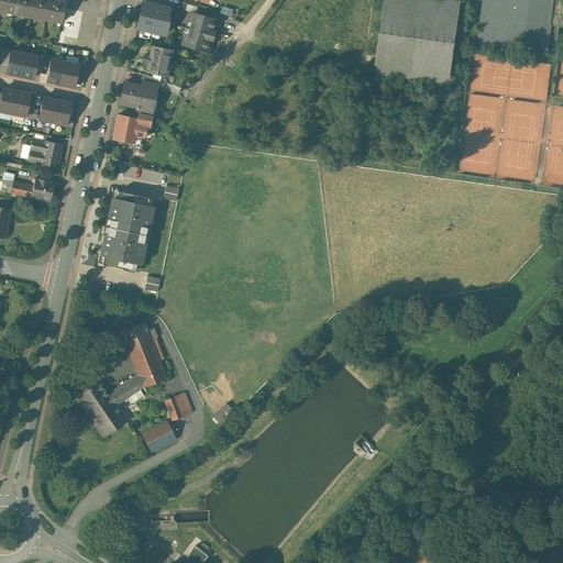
[(65,1),(56,0),(0,0),(0,10),(59,22),(61,22),(62,17),(65,1)]
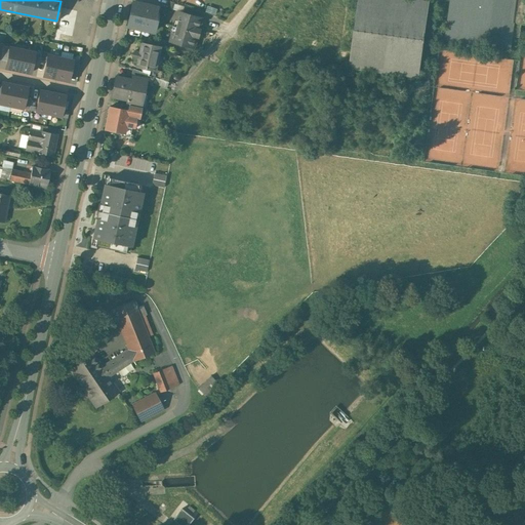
[(356,0),(348,68),(418,77),(428,0),(425,0),(356,0)]
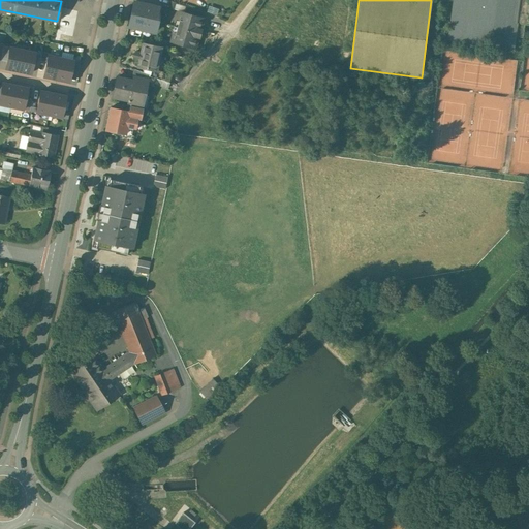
[(453,0),(447,40),(490,45),(502,48),(514,49),(516,36),(517,23),(520,0),(453,0)]
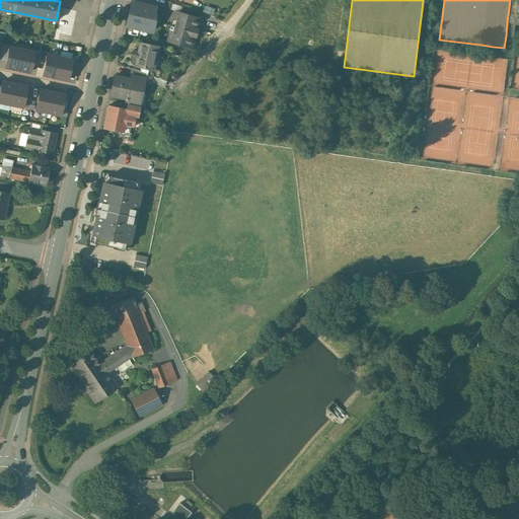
[(518,0),(510,0),(507,22),(514,23),(518,23),(518,15),(518,0)]
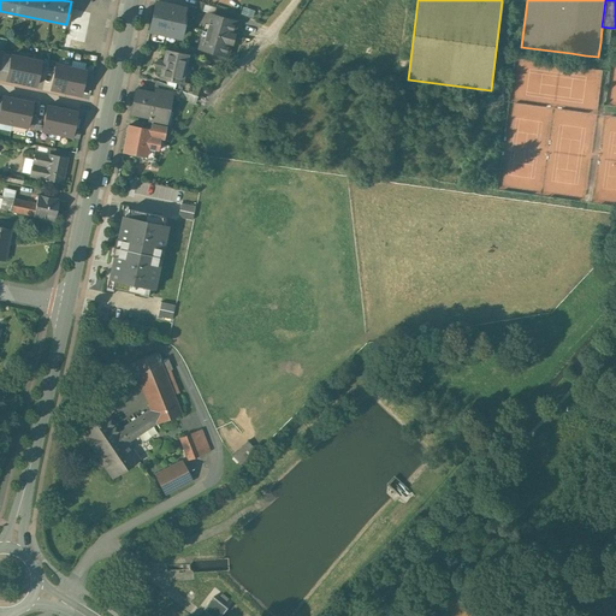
[(187,9),(155,3),(149,30),(181,37),(187,9)]
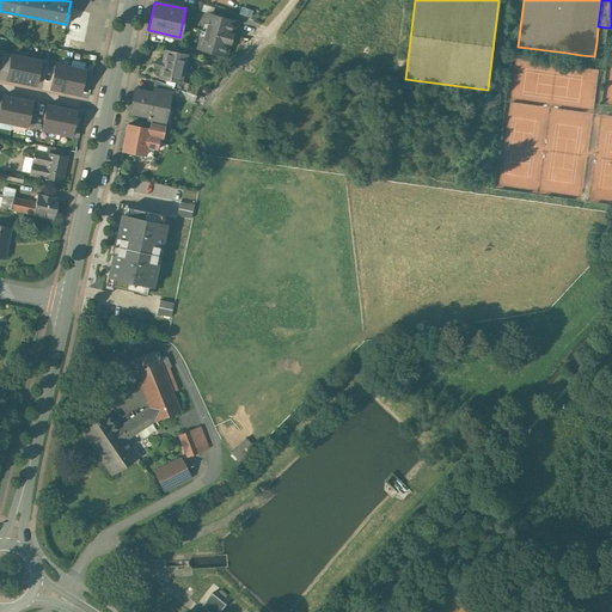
[(222,18),(208,13),(199,48),(212,51),(226,55),(230,43),(232,43),(233,38),(234,34),(232,34),(236,22),(222,18)]
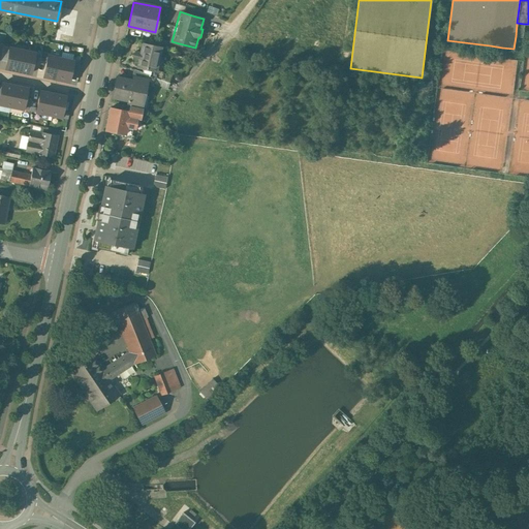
[(517,23),(516,36),(522,36),(524,24),(517,23)]
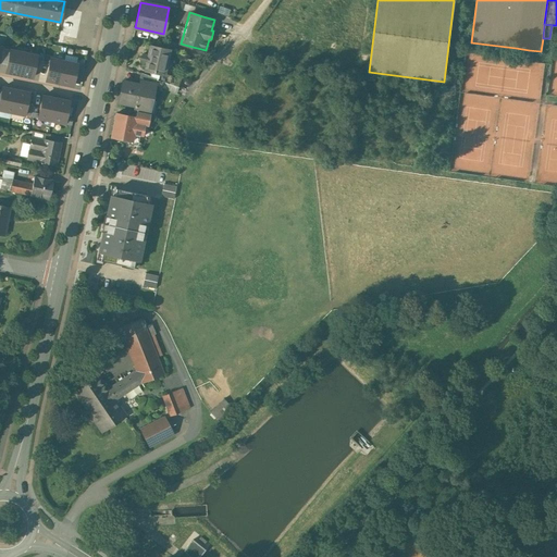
[(144,71),(150,72),(163,74),(163,73),(169,49),(149,45),(148,54),(146,63),(144,71)]
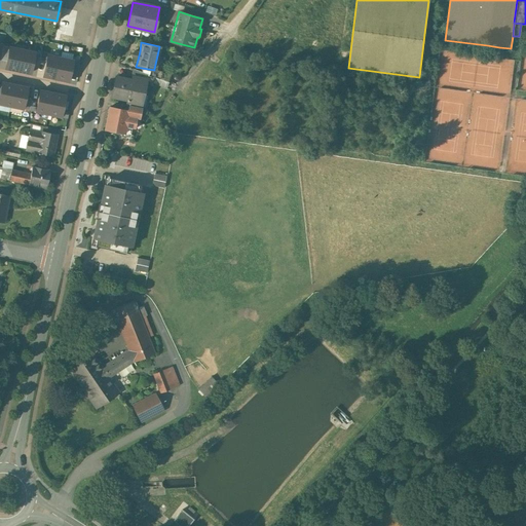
[(0,60),(6,61),(9,47),(3,46),(0,60)]
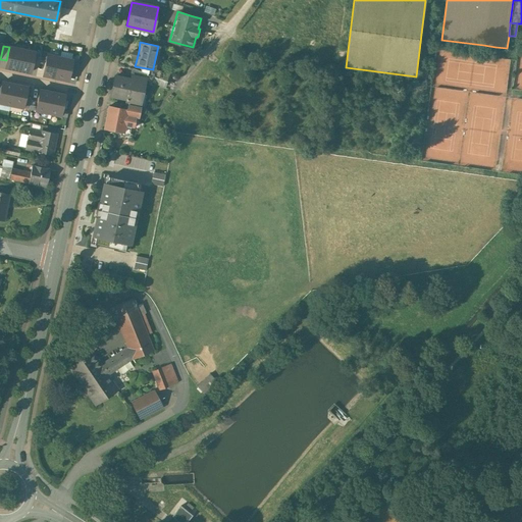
[(17,70),(21,49),(9,47),(6,60),(5,67),(17,70)]
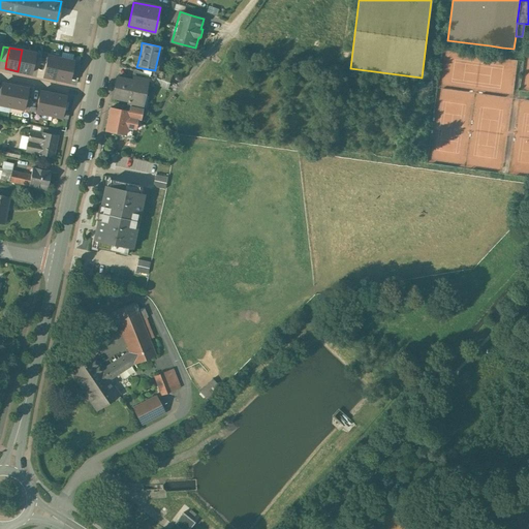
[(35,53),(22,50),(18,71),(30,74),(32,67),(35,53)]
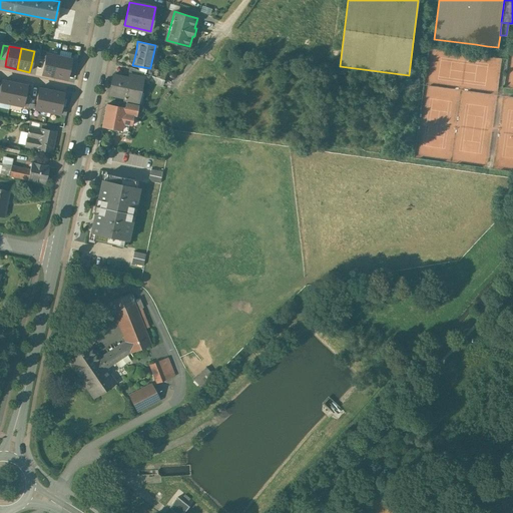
[(134,58),(136,50),(131,49),(126,52),(129,57),(134,58)]
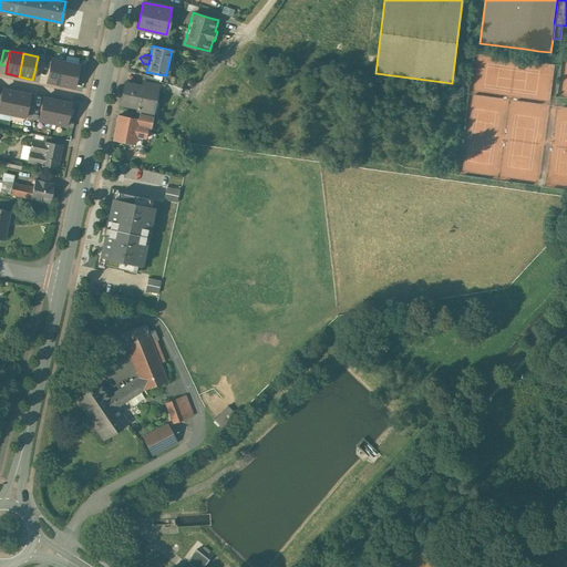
[(38,57),(34,72),(40,73),(43,58),(38,57)]
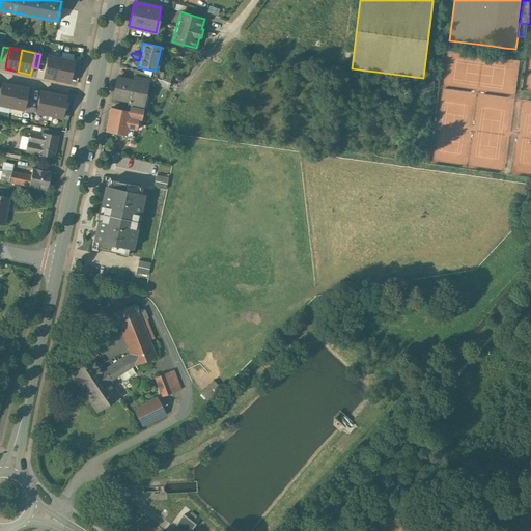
[(56,80),(60,58),(48,55),(44,77),(56,80)]
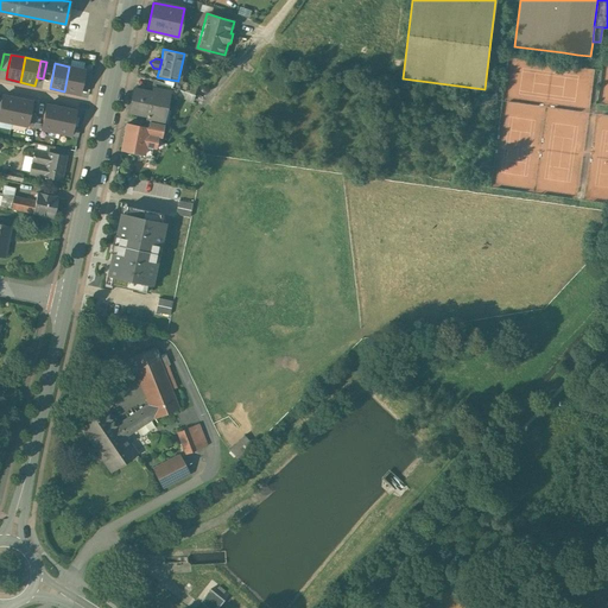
[(84,70),(69,67),(64,92),(78,94),(80,90),(84,70)]
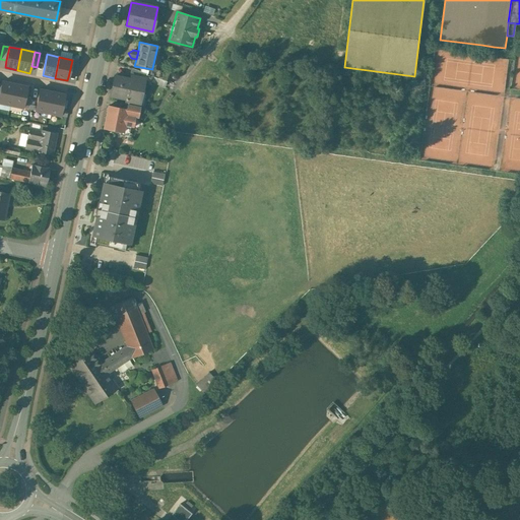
[(72,60),(68,77),(74,78),(78,61),(72,60)]
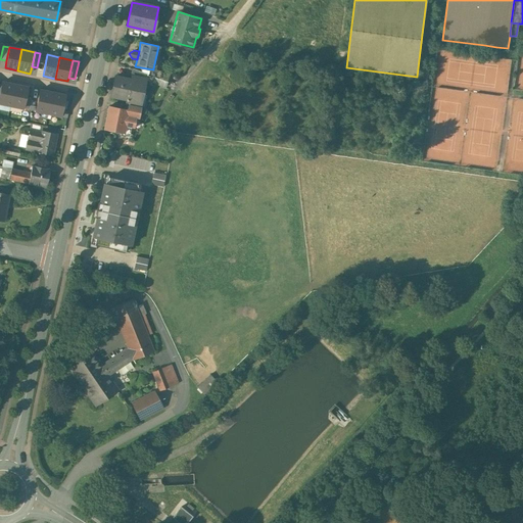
[(126,98),(125,103),(131,105),(140,106),(147,75),(147,74),(141,70),(132,67),(130,79),(114,76),(110,95),(126,98)]
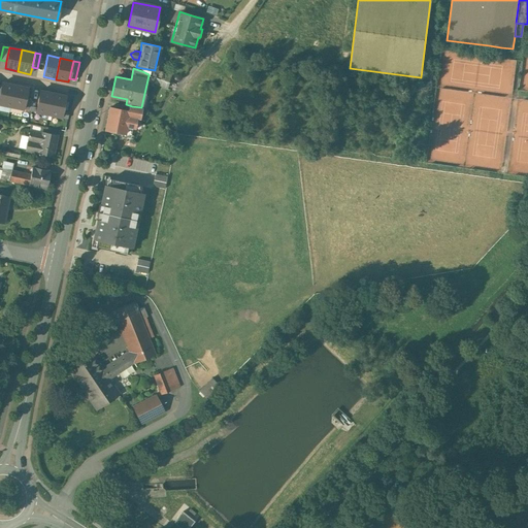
[(142,68),(142,71),(149,74),(149,75),(156,78),(168,84),(171,73),(155,69),(155,70),(142,68)]
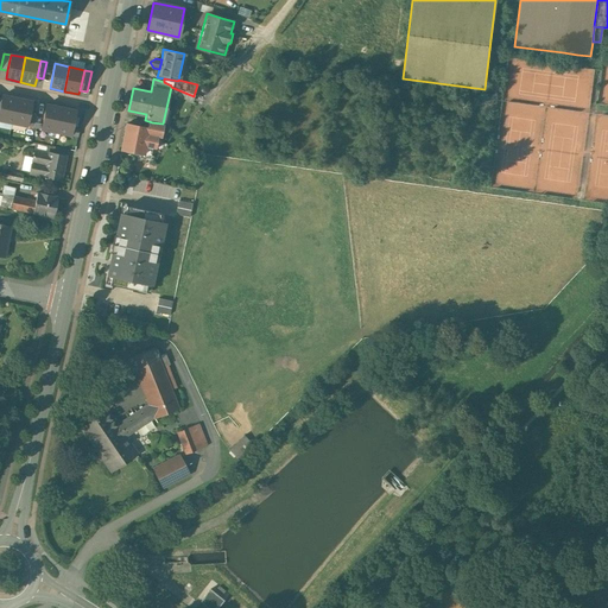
[(0,120),(12,122),(17,99),(2,95),(2,97),(0,106),(0,120)]
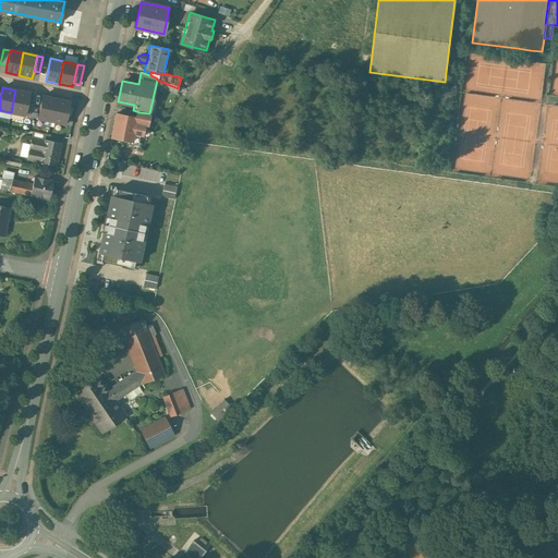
[(28,93),(15,91),(11,112),(24,116),(26,105),(28,93)]
